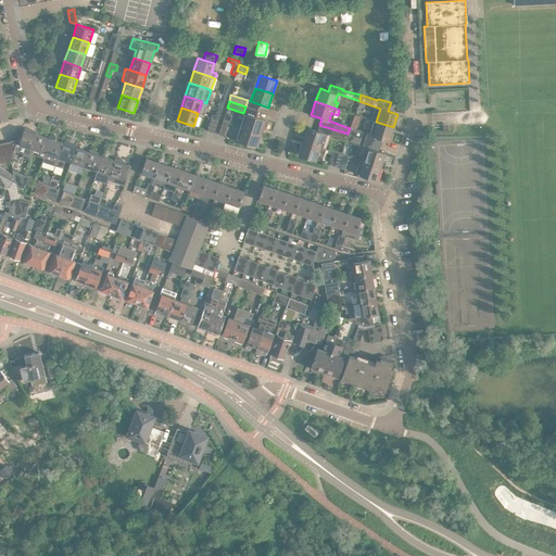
[(247,114),(242,127),(260,133),(261,128),(263,129),(266,121),(247,114)]
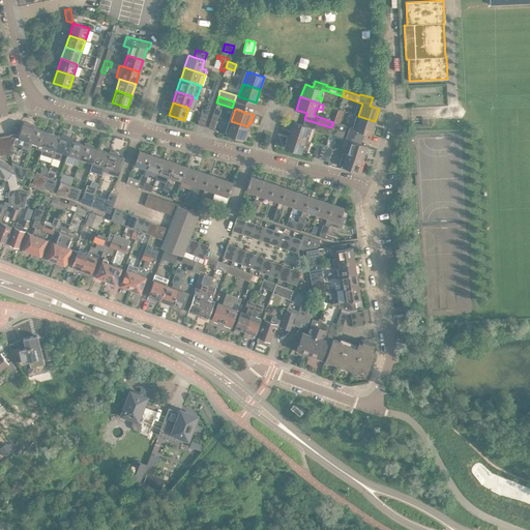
[(204,126),(205,122),(208,114),(201,112),(197,124),(204,126)]
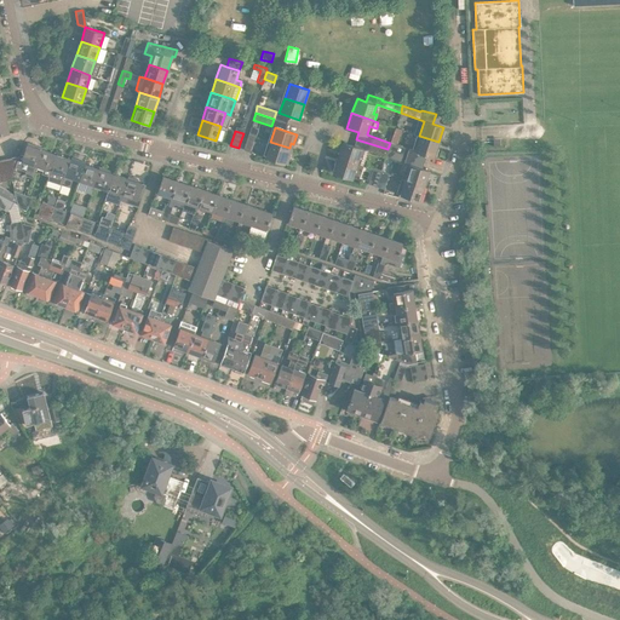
[(242,149),(251,151),(254,137),(248,135),(242,149)]
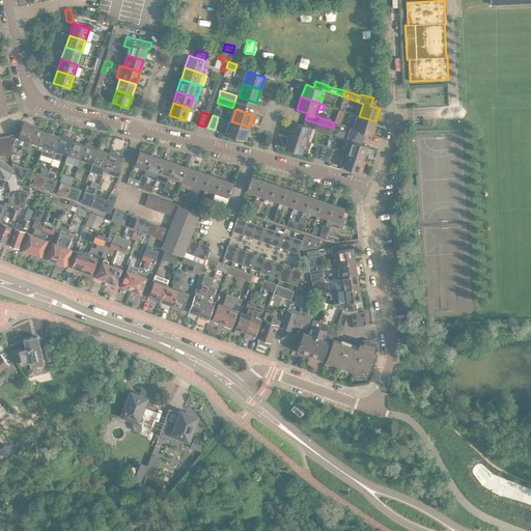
[(357,121),(355,129),(334,122),(332,128),(363,138),(365,132),(371,135),(375,121),(359,116),(357,115),(355,120),(357,121)]
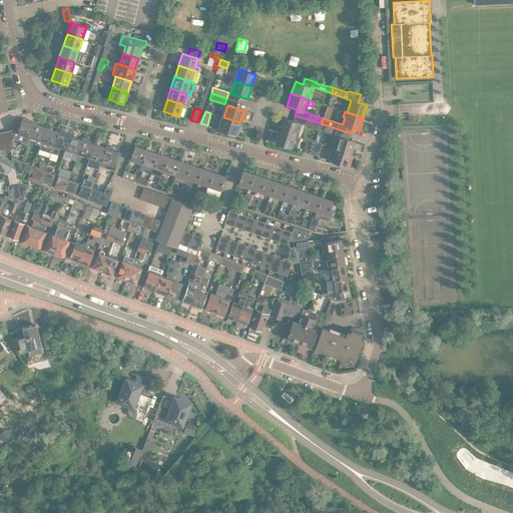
[(304,124),(319,129),(321,123),(295,115),(293,120),(284,117),(279,129),(296,135),(300,123),(304,124)]
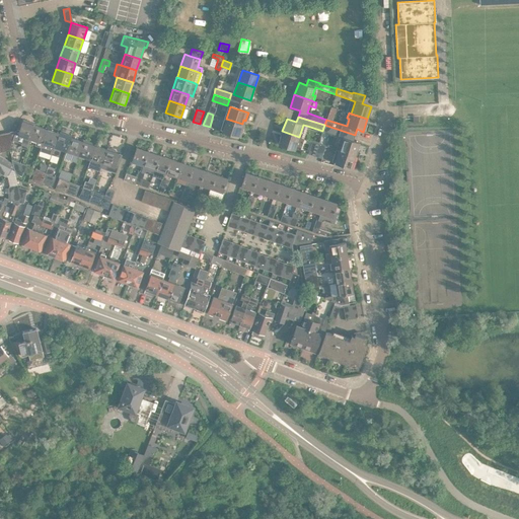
[(26,149),(29,139),(34,125),(29,124),(29,122),(22,119),(17,135),(24,137),(23,142),(21,143),(20,145),(21,147),(26,149)]
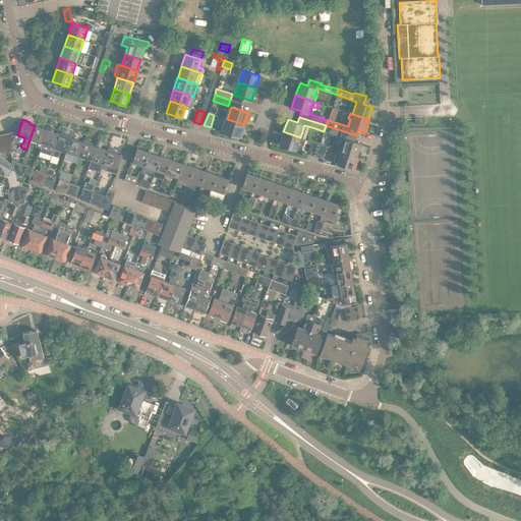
[(243,124),(227,119),(222,131),(241,137),(243,129),(241,129),(243,124)]
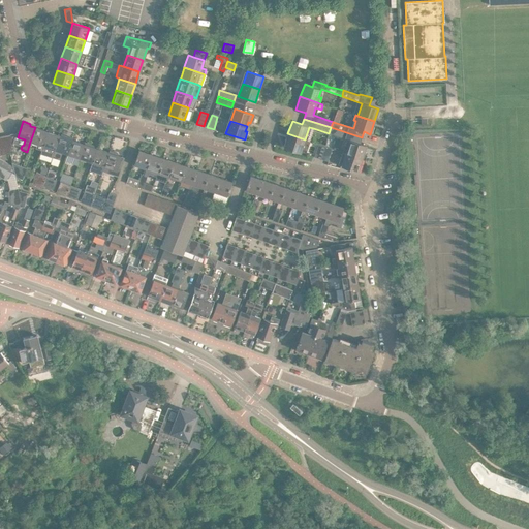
[(47,131),(35,127),(30,142),(36,144),(35,148),(40,150),(42,146),(47,131)]
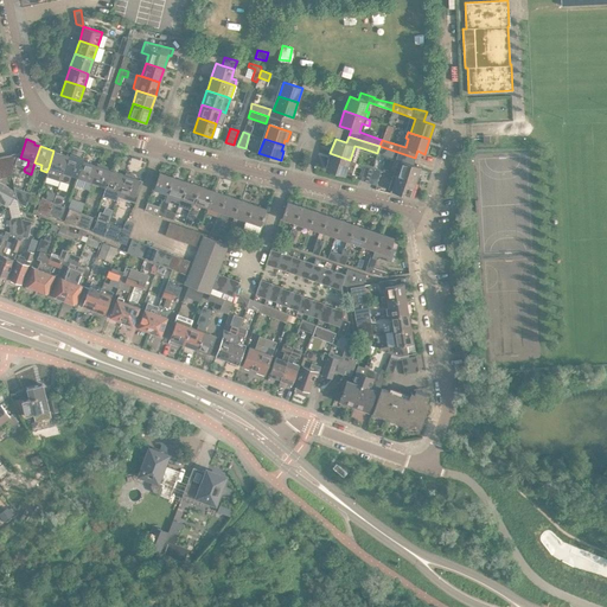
[(377,153),(401,161),(396,176),(415,181),(420,167),(413,165),(415,158),(379,146),(377,153)]
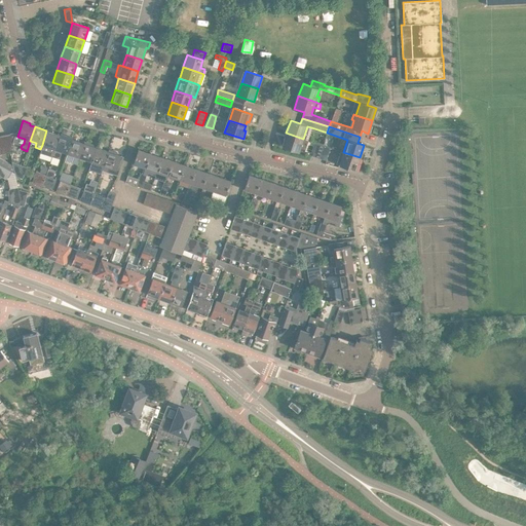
[(59,135),(46,130),(42,145),(40,149),(40,151),(52,155),(54,149),(59,135)]
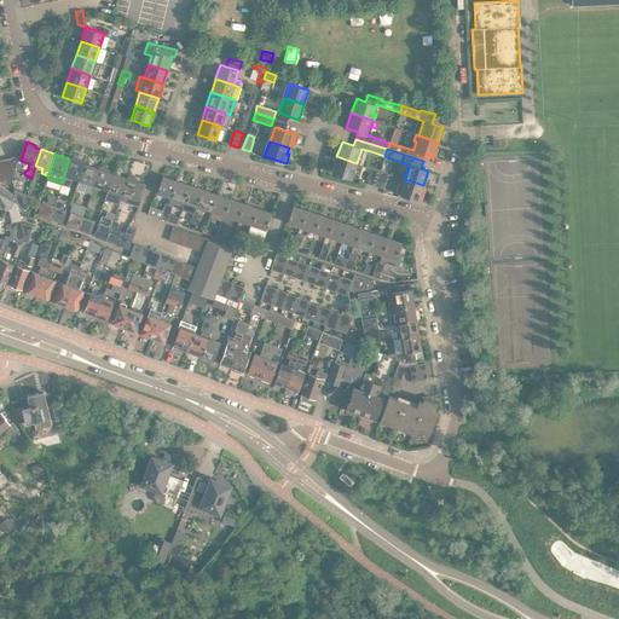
[(0,181),(11,179),(18,156),(0,158),(0,181)]
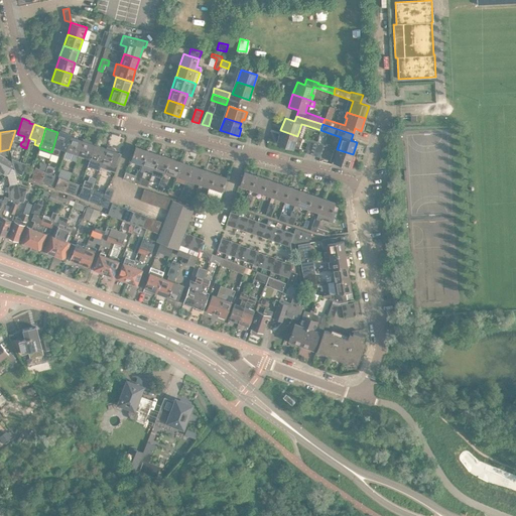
[(58,130),(57,132),(53,146),(51,152),(58,154),(60,148),(66,150),(70,136),(65,135),(66,133),(58,130)]
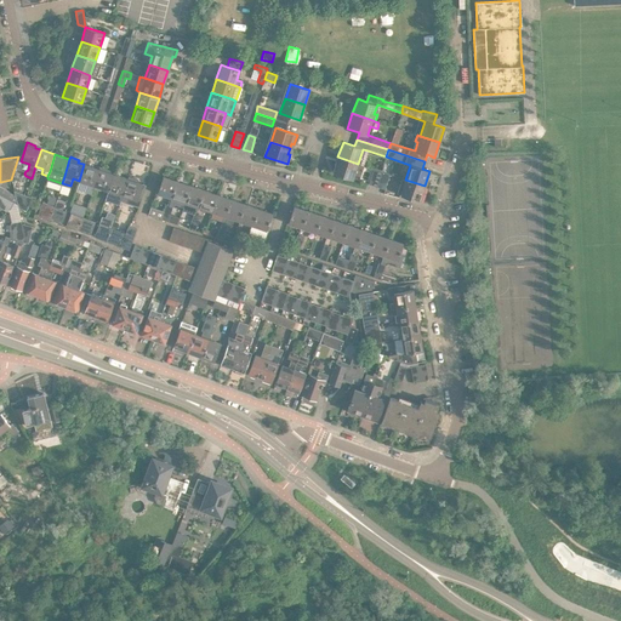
[(358,164),(337,157),(332,172),(352,178),(358,164)]
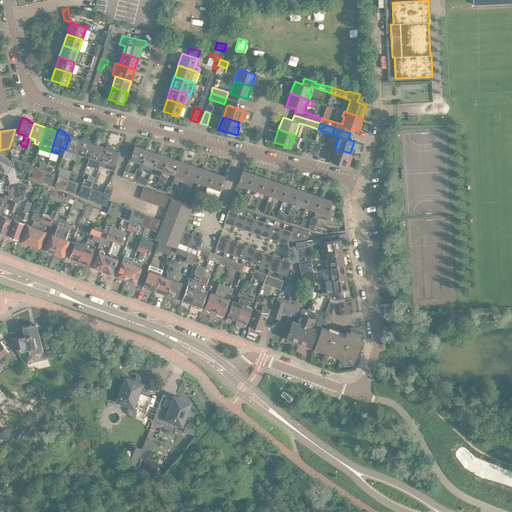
[(76,152),(81,139),(69,135),(65,149),(71,151),(69,157),(74,159),(76,152)]
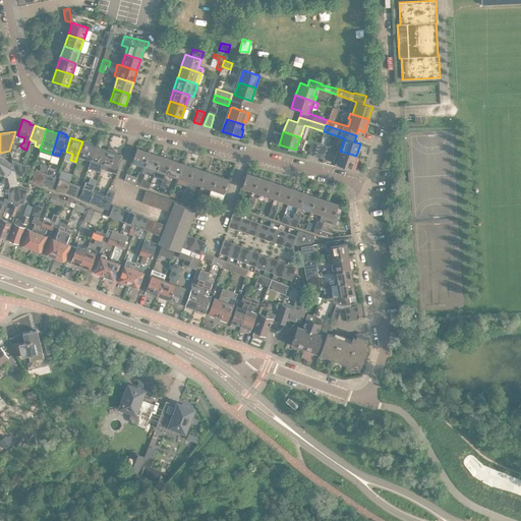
[(83,139),(82,141),(77,155),(91,160),(95,146),(90,145),(91,142),(83,139)]
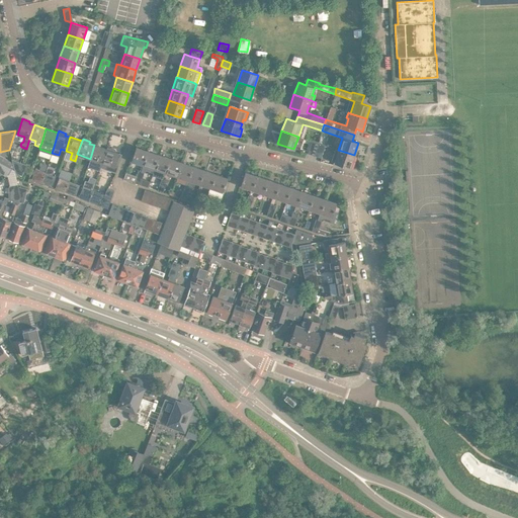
[(312,141),(308,154),(314,156),(318,143),(312,141)]
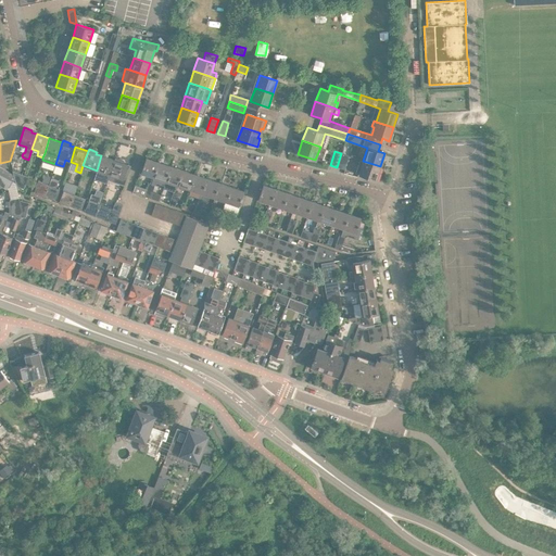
[(349,156),(341,153),(337,167),(344,169),(349,156)]
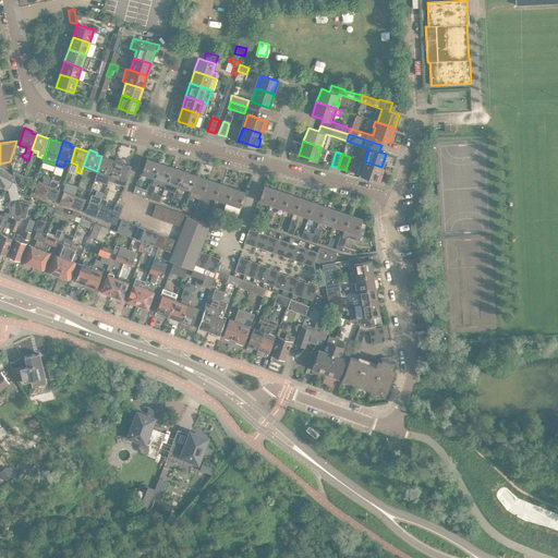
[(106,183),(109,174),(113,160),(101,156),(97,171),(94,179),(106,183)]
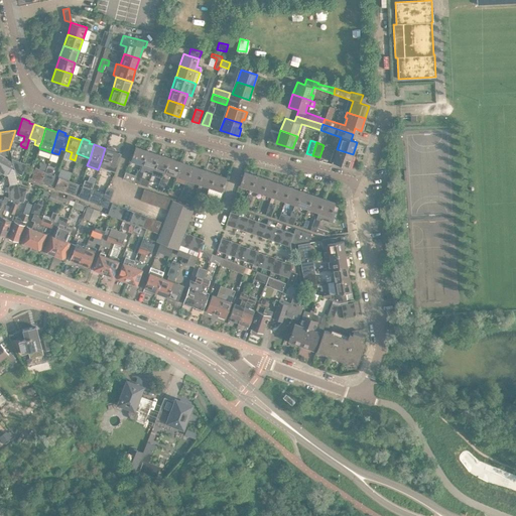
[(106,146),(105,148),(101,161),(108,164),(106,168),(115,171),(121,153),(113,151),(114,149),(106,146)]
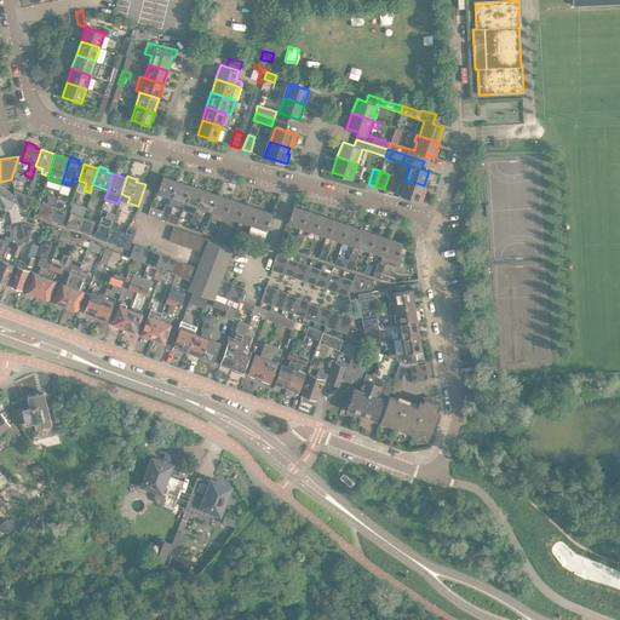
[(156,193),(171,197),(177,181),(162,176),(156,193)]
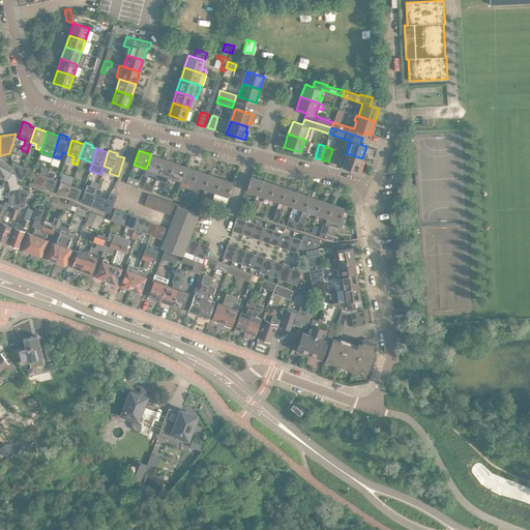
[(361,162),(362,158),(346,153),(343,152),(339,165),(358,172),(361,162)]
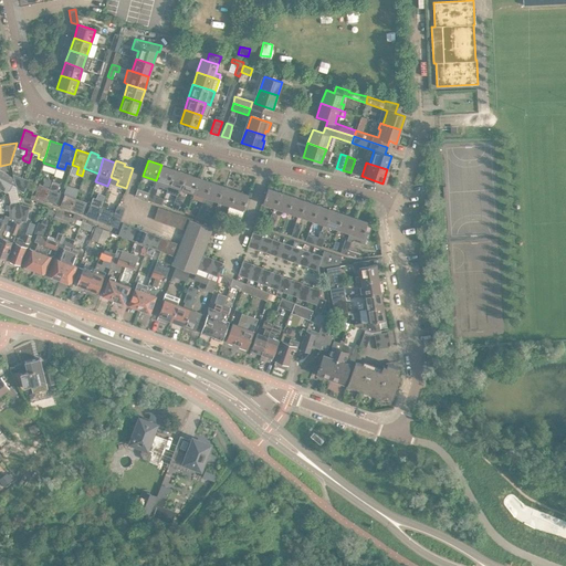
[(161,165),(156,180),(168,185),(174,169),(161,165)]
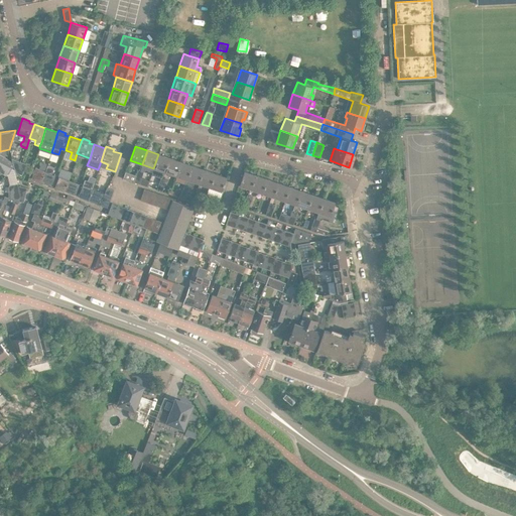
[(169,158),(158,154),(153,168),(165,172),(169,158)]
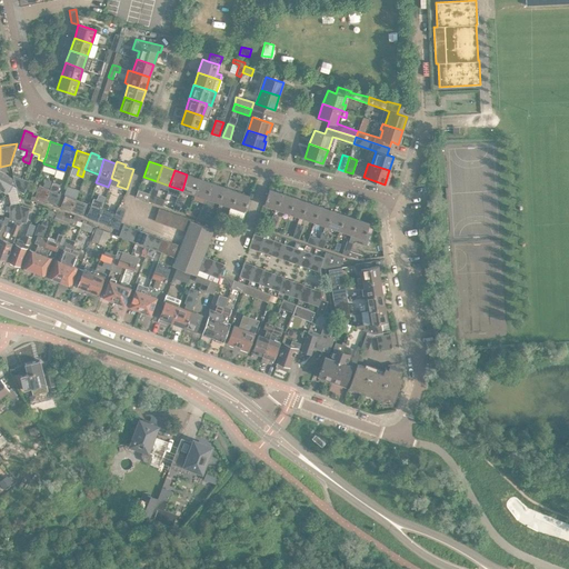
[(13,179),(0,171),(0,185),(9,190),(12,186),(10,185),(13,179)]
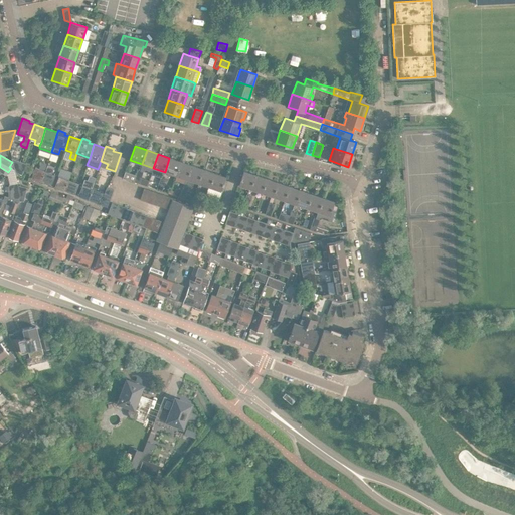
[(11,158),(14,169),(15,172),(17,173),(21,162),(11,158)]
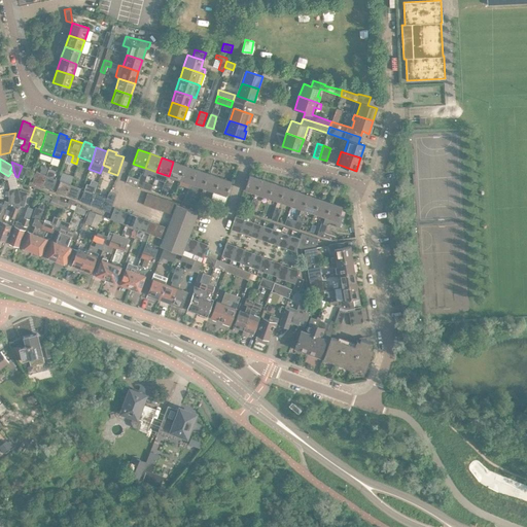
[(169,176),(180,179),(184,166),(173,162),(169,176)]
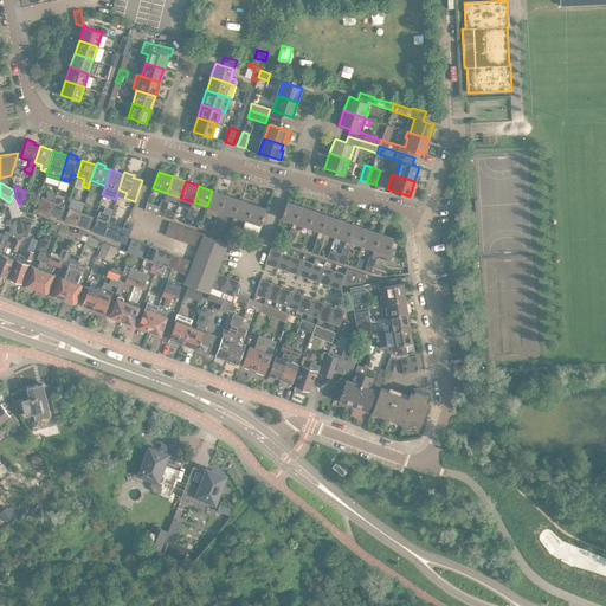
[(25,191),(20,204),(25,205),(30,193),(25,191)]
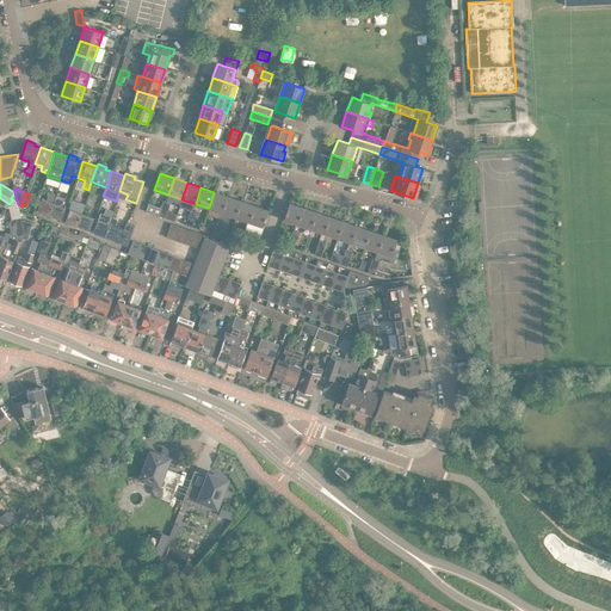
[(214,192),(209,208),(222,213),(227,196),(214,192)]
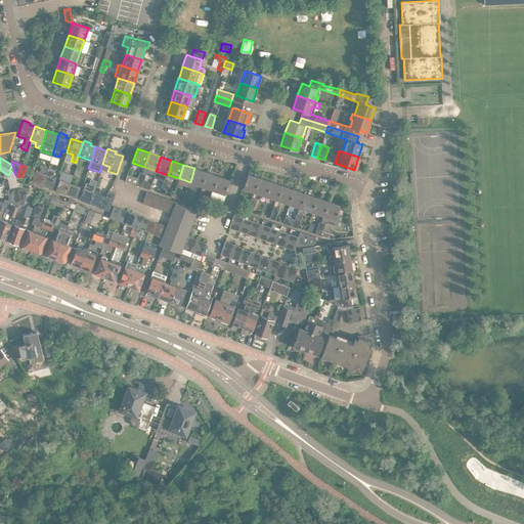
[(47,167),(45,173),(52,176),(54,170),(47,167)]
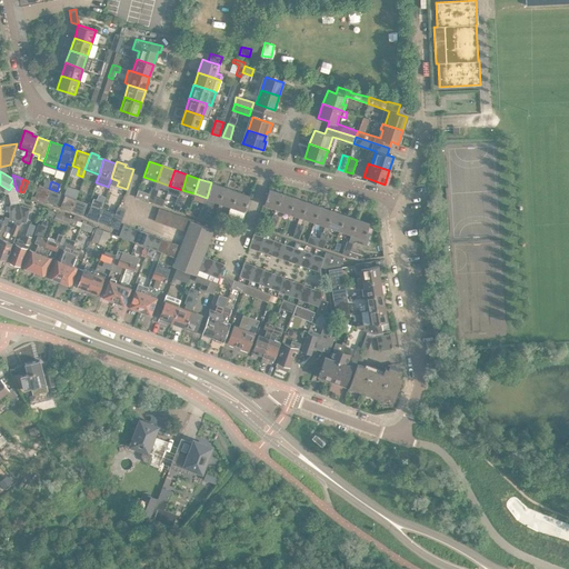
[(207,198),(219,202),(225,187),(211,182),(207,198)]
